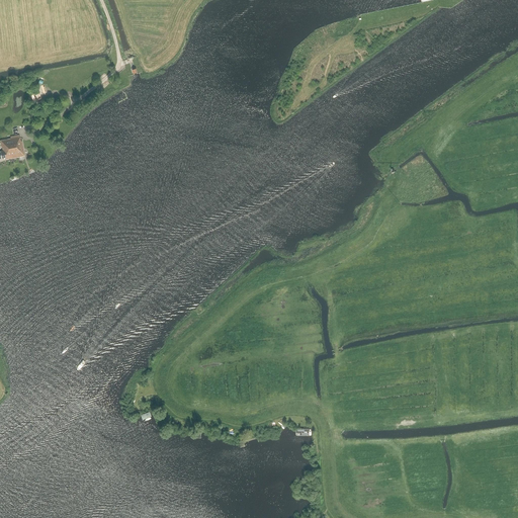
[(3,151),(0,151),(0,158),(5,158),(6,160),(24,156),(22,141),(21,142),(20,136),(12,137),(12,139),(1,141),(3,151)]
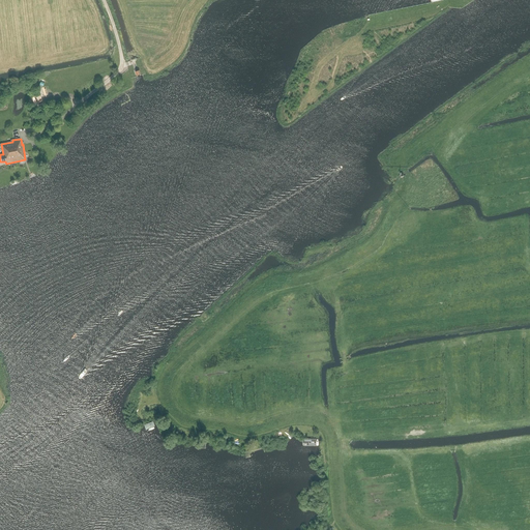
[(155,419),(142,423),(144,431),(157,428),(155,419)]
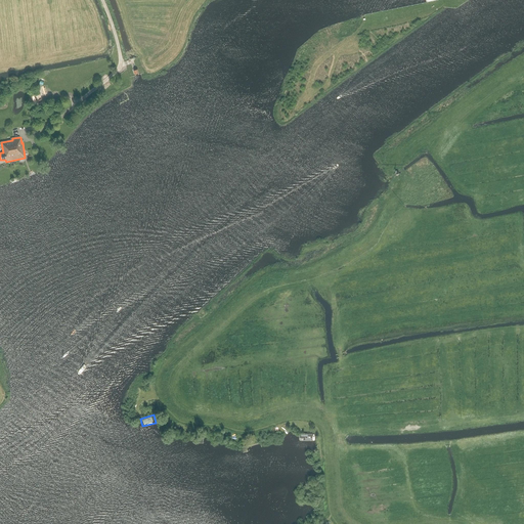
[(314,433),(298,433),(298,441),(314,441),(314,433)]
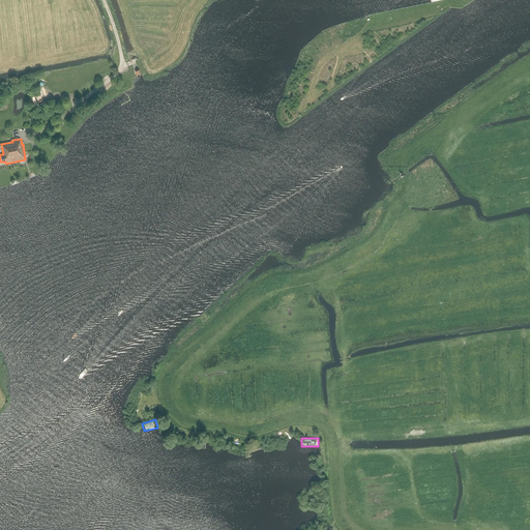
[(208,441),(195,441),(194,449),(208,450),(208,441)]
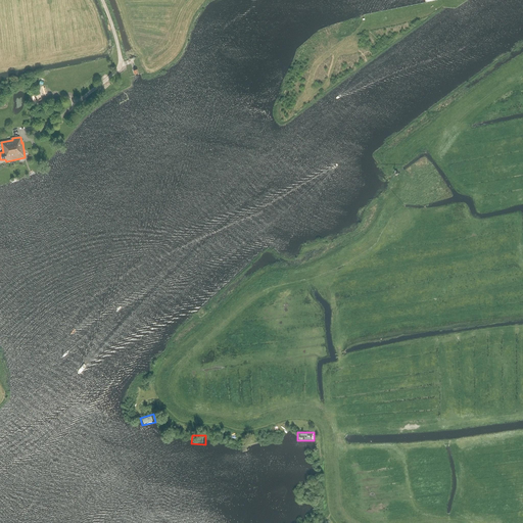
[(255,441),(240,446),(242,455),(258,449),(255,441)]
